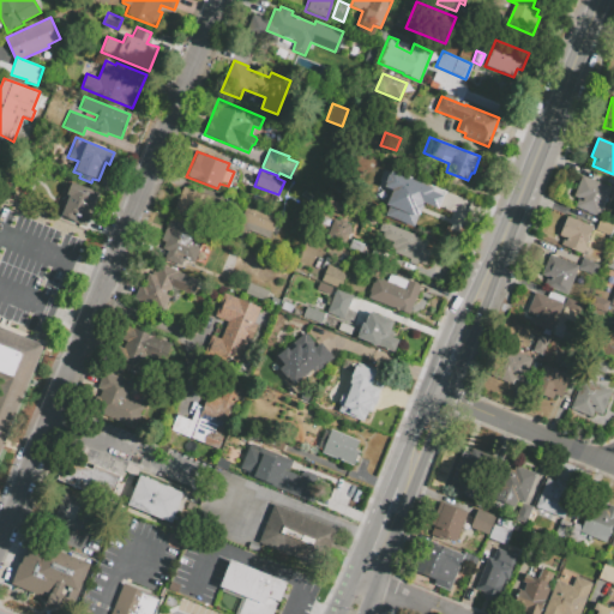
[(582,176),(611,187),(600,216),(576,206),(578,199),(573,197),(582,176)]
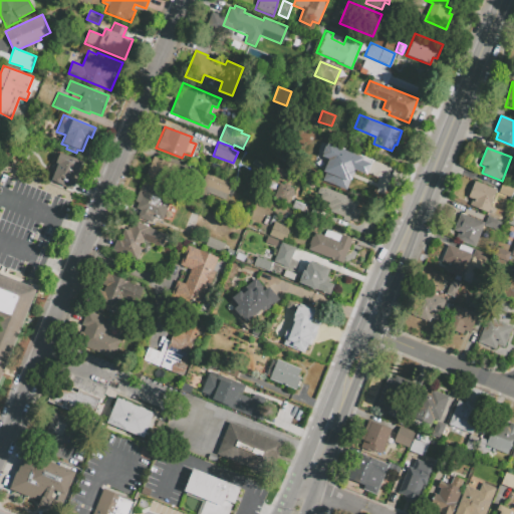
[(354,156),(348,169),(334,164),(340,150),(354,156)]
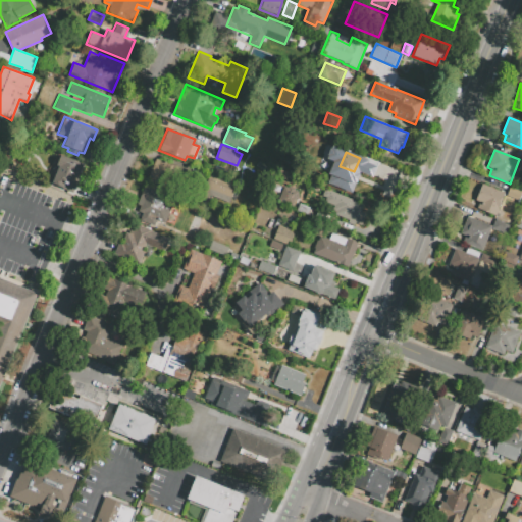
[(60,156),(84,164),(73,192),(49,184),(52,175),(55,176),(58,166),(56,166),(60,156)]
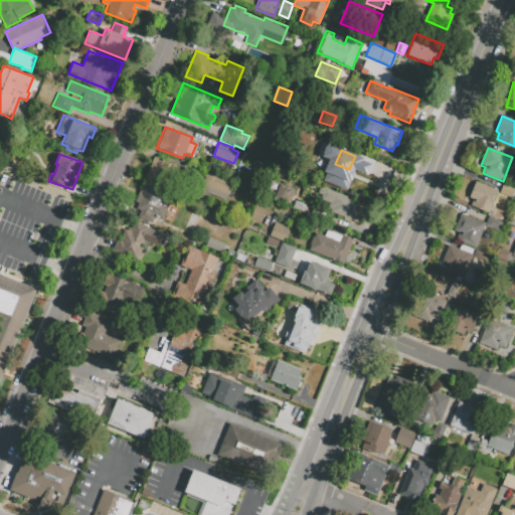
[(14,157),(9,167),(21,172),(25,162),(14,157)]
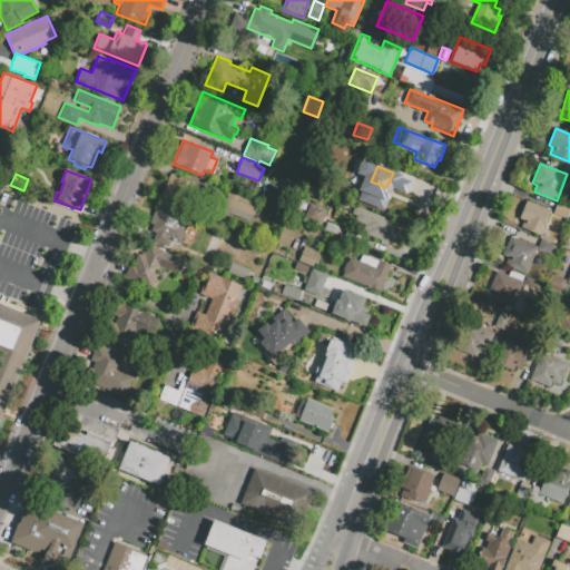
[(170,174),(215,190),(206,214),(160,197),(170,174)]
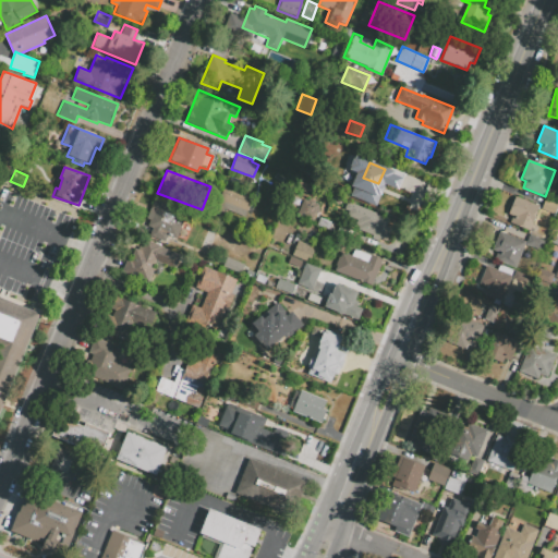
[(392,180),(417,191),(414,199),(417,201),(411,215),(383,203),(392,180)]
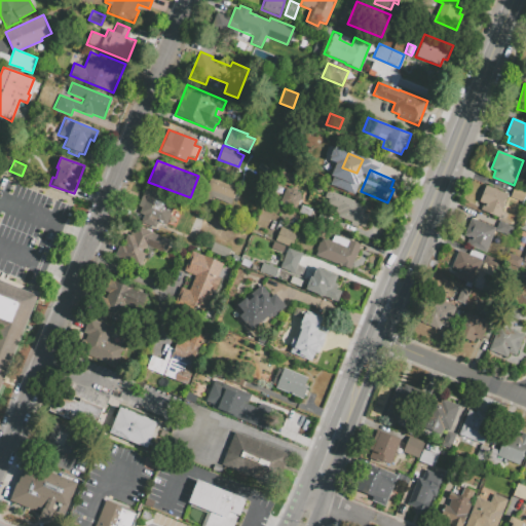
[(203,194),(231,204),(238,186),(211,176),(203,194)]
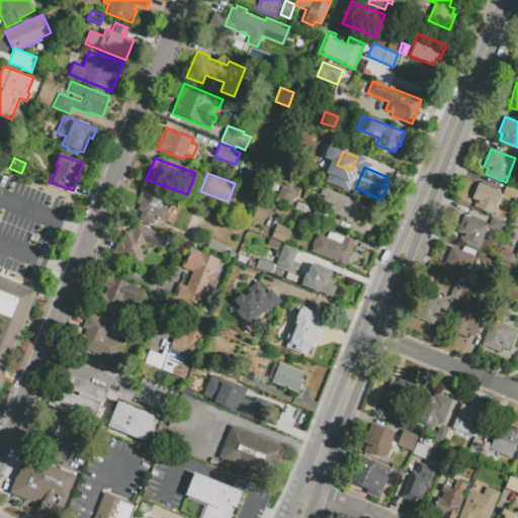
[(140,182),(173,195),(163,223),(156,220),(153,225),(135,218),(138,211),(133,209),(136,203),(133,202),(140,182)]
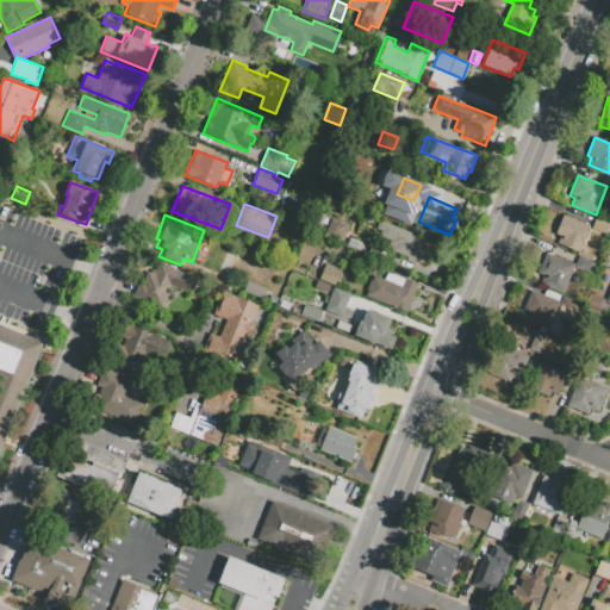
[(564,215),(590,225),(579,251),(558,243),(560,237),(555,235),(564,215)]
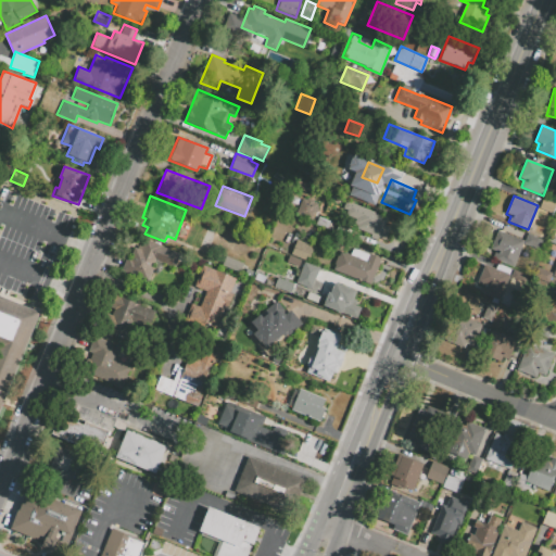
[(298,215),(314,222),(321,204),(305,198),(298,215)]
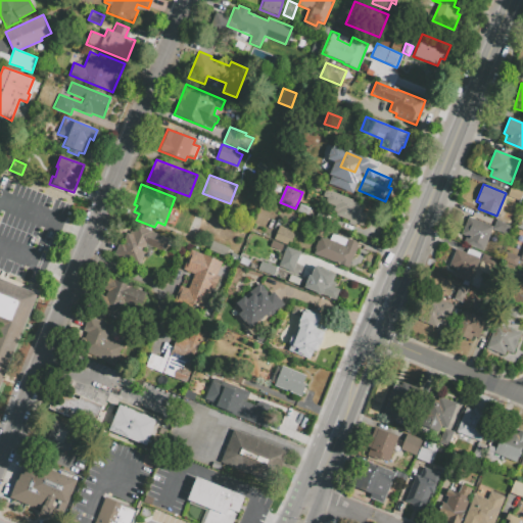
[(512,189),(522,192),(522,200),(522,203),(509,198),(512,189)]
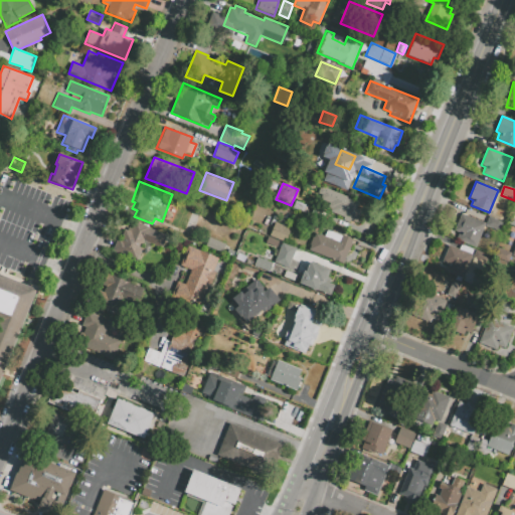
[(354,225),(344,221),(345,217),(339,215),(338,218),(331,216),(333,210),(329,208),(330,205),(322,202),(324,197),(321,195),(323,189),(365,205),(358,223),(355,222),(354,225)]
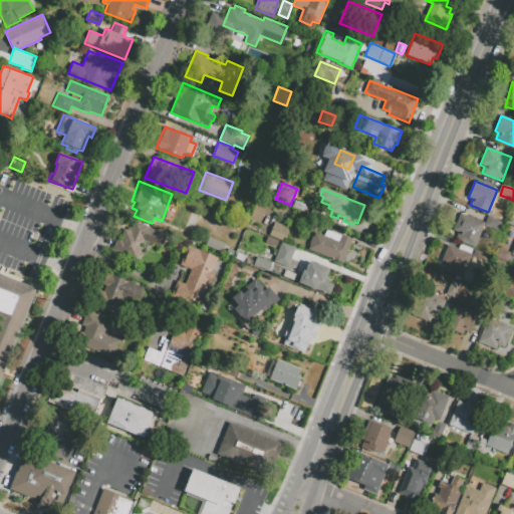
[(191,211),(199,214),(192,230),(185,227),(191,211)]
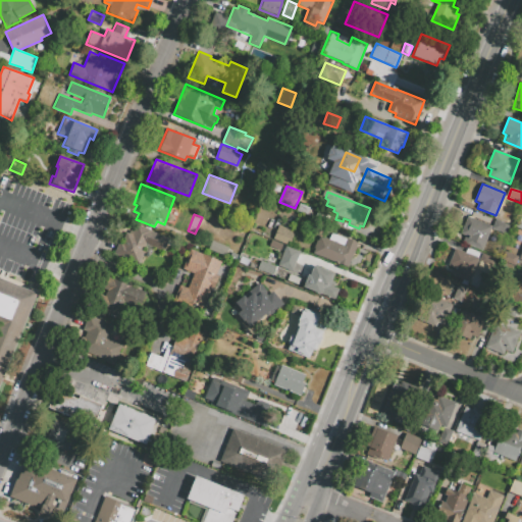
[(492,226),(482,251),(463,244),(466,237),(460,233),(467,216),(492,226)]
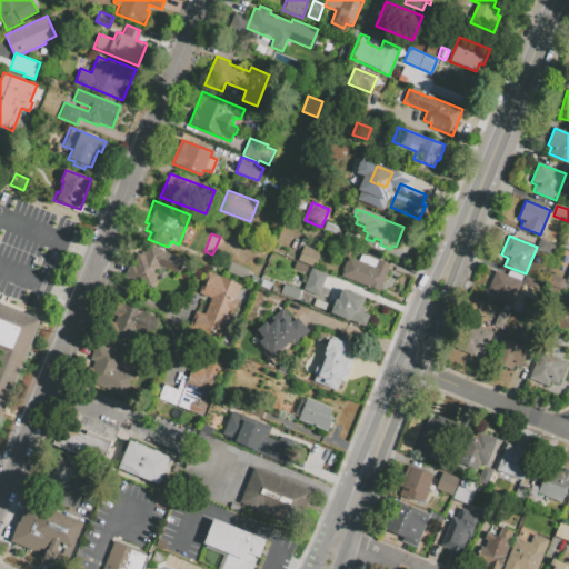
[(541,240),(557,246),(552,257),(537,250),(541,240)]
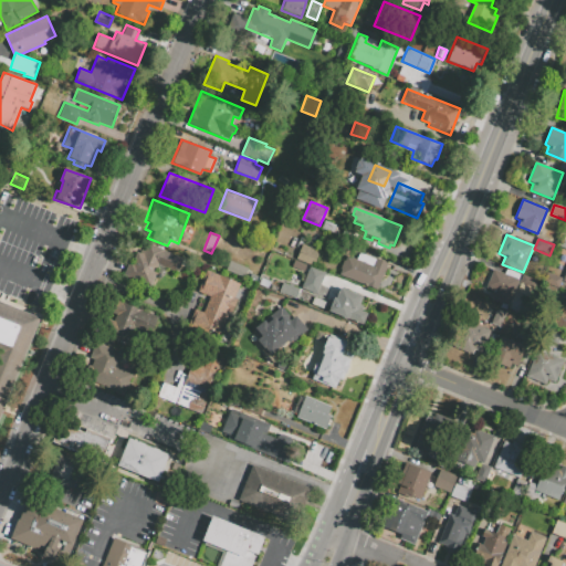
[(124,275),(129,261),(133,262),(136,252),(139,253),(142,250),(145,251),(147,243),(165,250),(164,251),(184,259),(178,273),(167,269),(164,276),(157,274),(153,286),(124,275)]
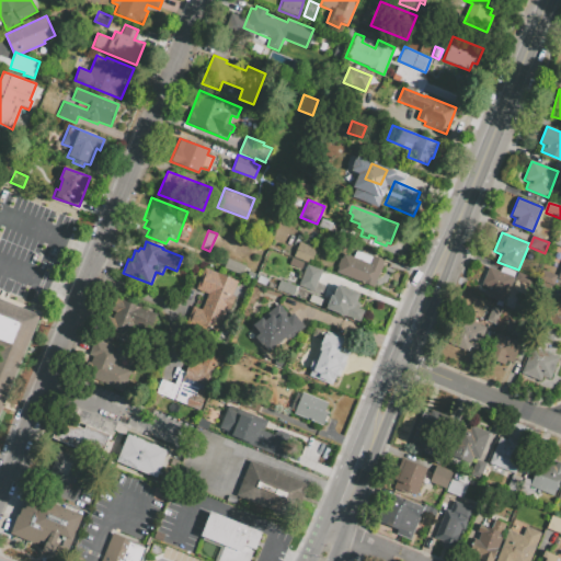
[(293,256),(310,264),(317,250),(299,242),(293,256)]
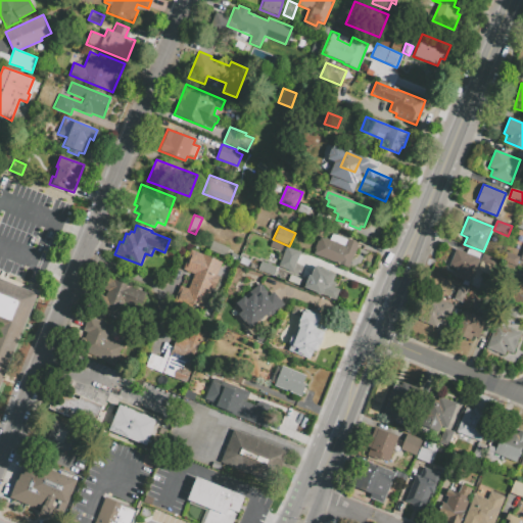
[(359,243),(348,268),(312,253),(317,241),(318,241),(320,236),(344,246),(347,238),(359,243)]
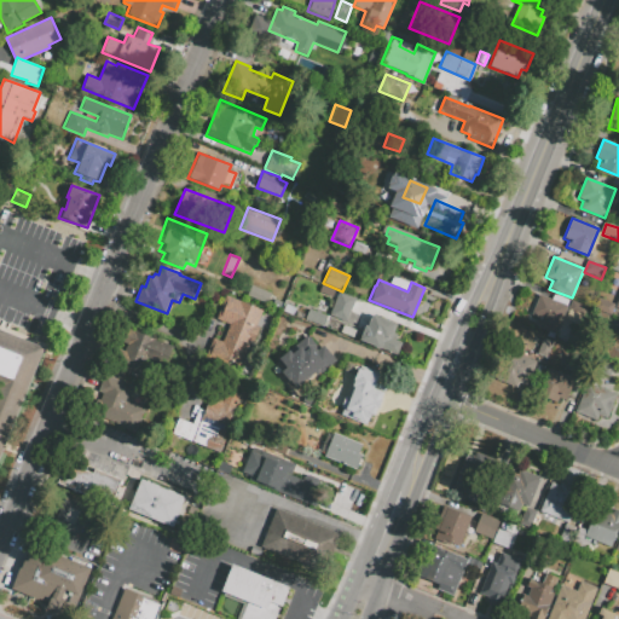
[(252,284),(247,295),(266,305),(271,294),(252,284)]
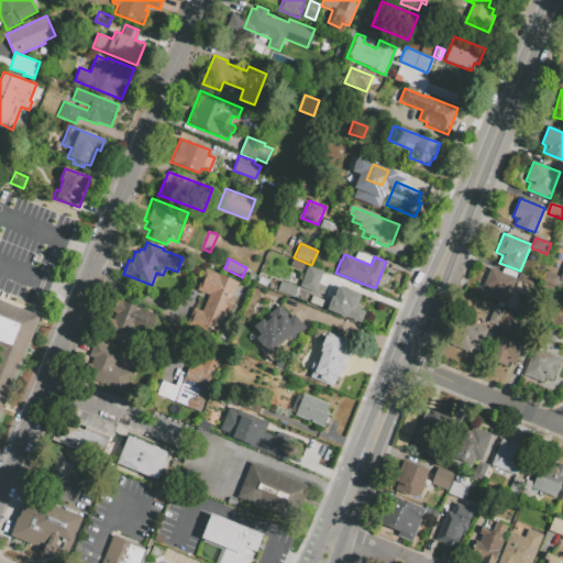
[(289,265),(301,271),(305,264),(293,258),(289,265)]
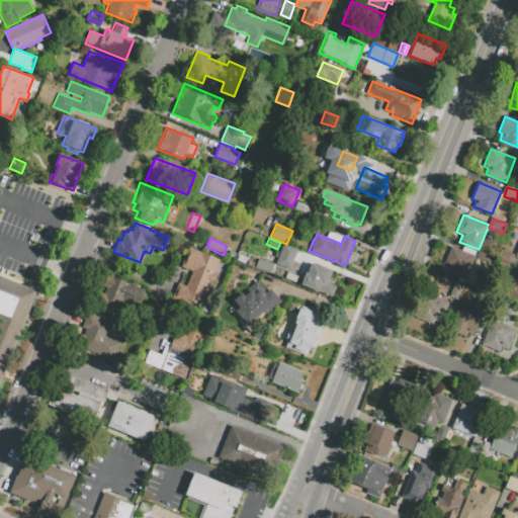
[(274,265),(288,270),(297,249),(283,243),(274,265)]
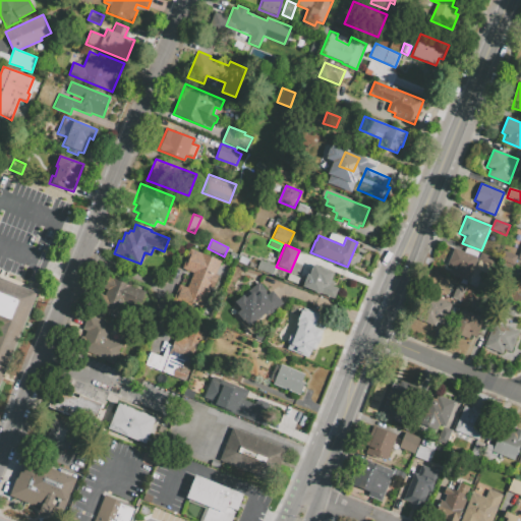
[(467,281),(477,256),(453,246),(446,264),(451,266),(448,273),(467,281)]
